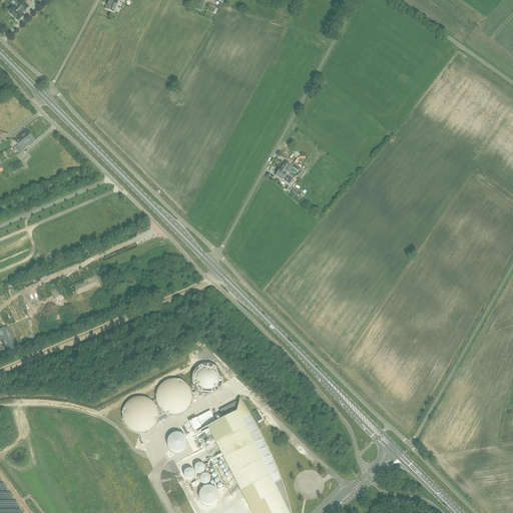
[(13,16),(25,4),(22,0),(18,5),(17,3),(13,0),(12,0),(10,3),(13,6),(9,11),(11,13),(10,13),(13,16)]
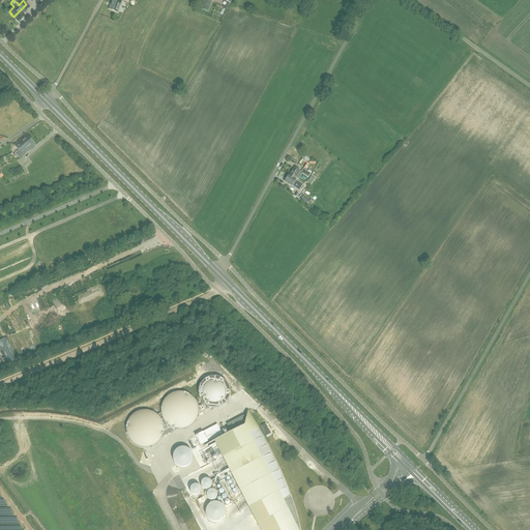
[(112,0),(109,8),(118,12),(122,1),(120,0),(112,0)]
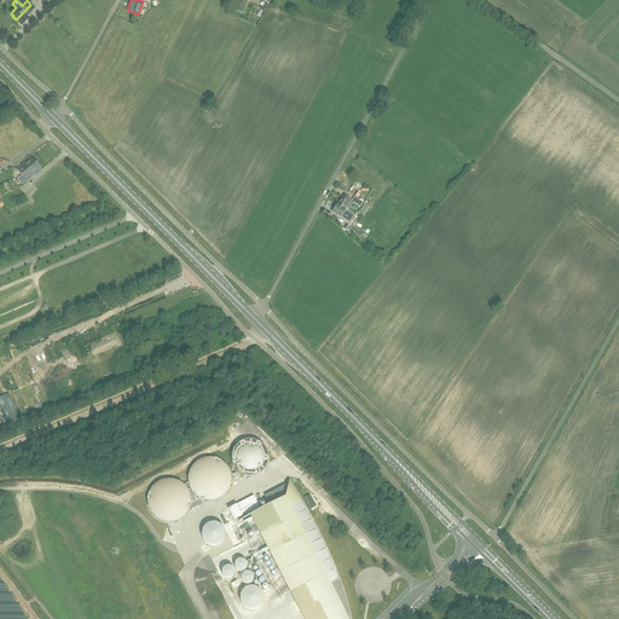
[(248,0),(247,0),(237,0),(235,10),(243,13),(248,0)]
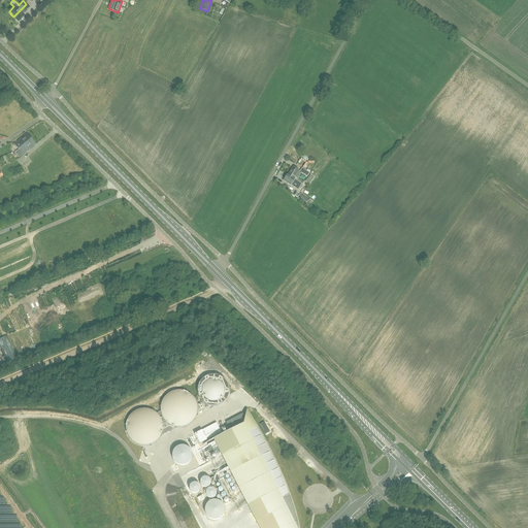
[(20,21),(23,19),(22,18),(25,15),(22,12),(24,10),(25,11),(29,7),(26,4),(13,17),(19,21),(20,21)]
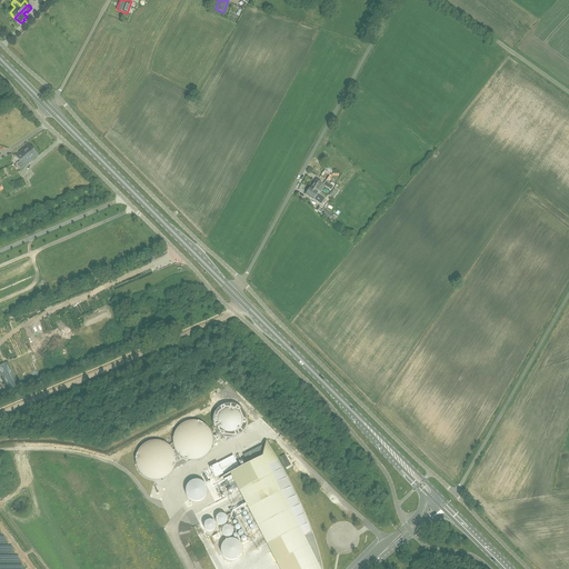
[(33,149),(28,143),(15,155),(20,161),(33,149)]
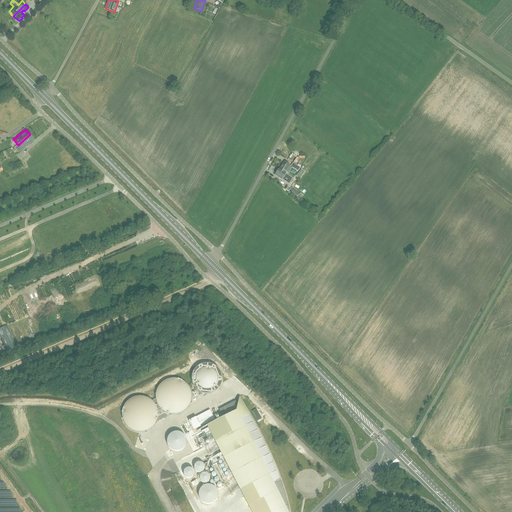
[(34,140),(30,134),(18,145),(22,150),(34,140)]
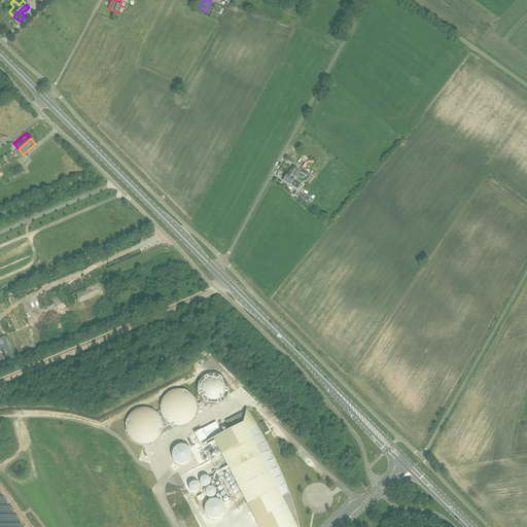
[(292,178),(293,176),(296,178),(301,172),(297,170),(292,166),(287,174),(292,178)]
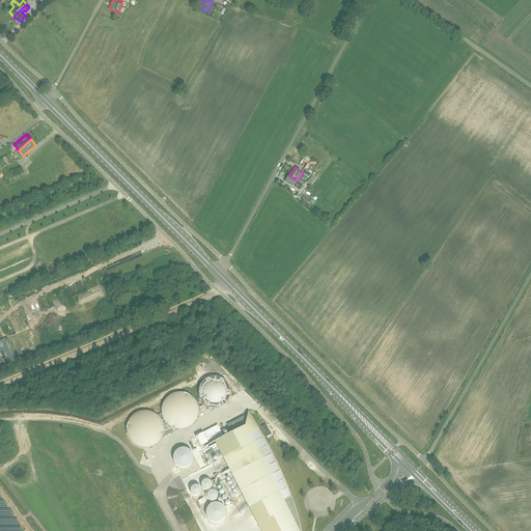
[(295,179),(289,175),(285,182),(292,186),(300,191),(304,185),(295,179)]
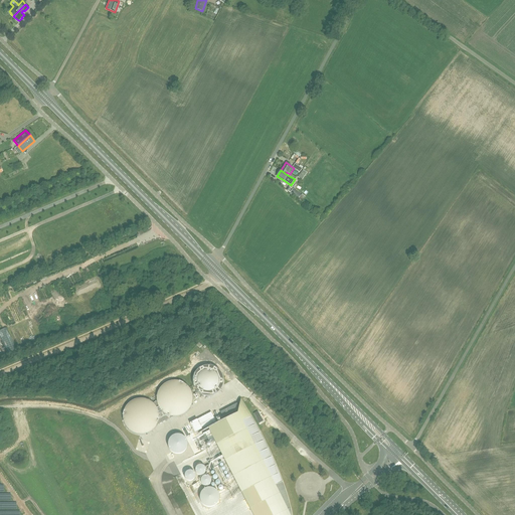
[(297,177),(302,180),(307,173),(303,170),(297,177)]
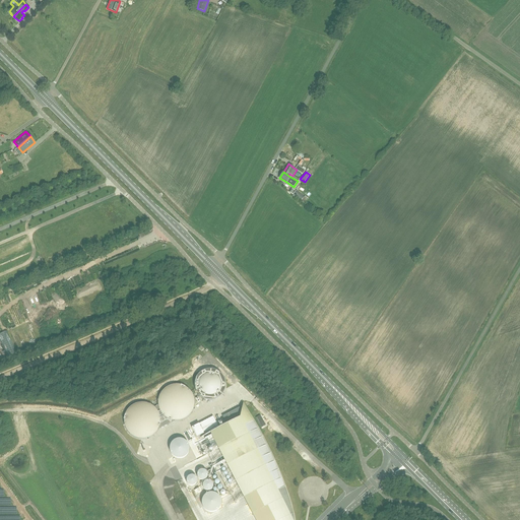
[(293,195),(301,201),(304,197),(296,191),(293,195)]
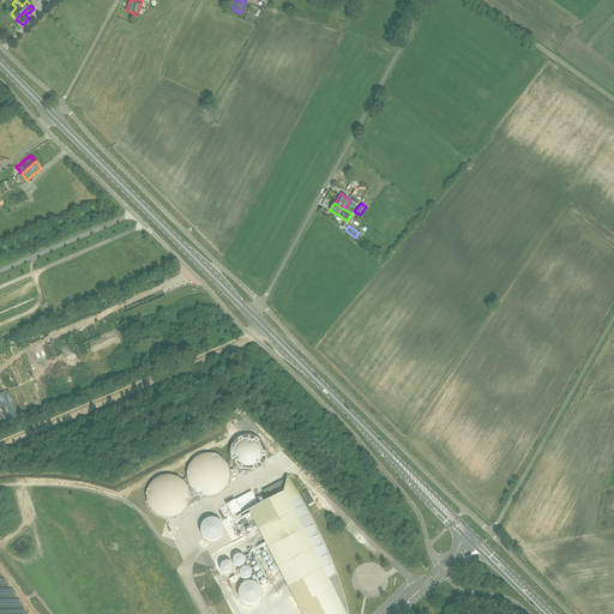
[(0,395),(0,401),(8,422),(19,419),(8,392),(0,395)]
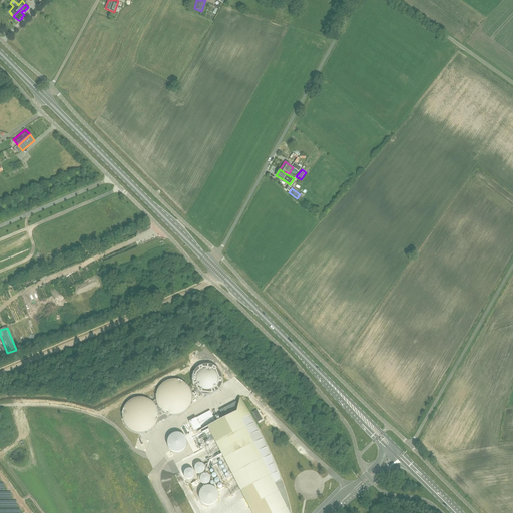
[(235,402),(218,411),(222,418),(238,410),(235,404),(236,404),(235,402)]
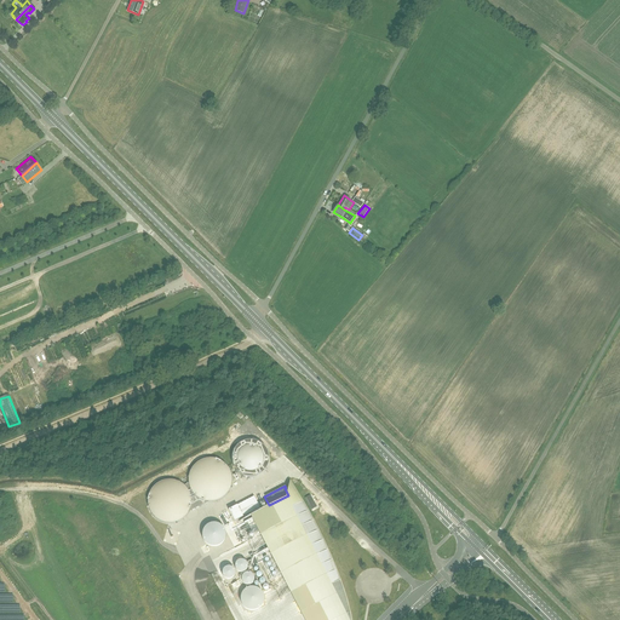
[(294,604),(296,606),(303,619),(351,619),(350,612),(346,601),(344,590),(340,580),(337,572),(332,560),(327,550),(323,539),(319,529),(314,520),(308,511),(303,501),(297,492),(239,522),(242,532),(248,541),(247,541),(252,551),(258,562),(263,572),(269,581),(274,591),(275,590),(285,609),(294,604)]
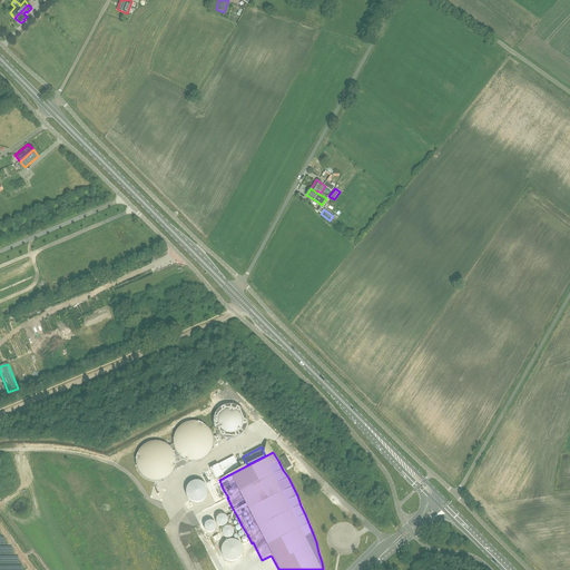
[(285,455),(281,458),(281,459),(286,468),(286,469),(291,465),(285,457),(285,455)]
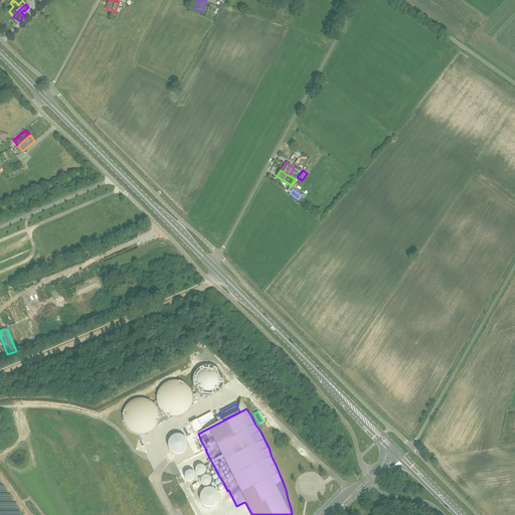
[(194,434),(216,421),(211,412),(189,423),(194,434)]
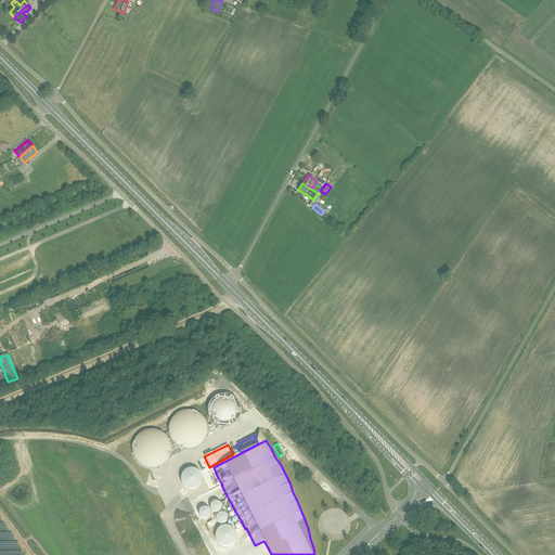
[(231,504),(227,495),(223,498),(226,501),(221,503),(223,507),(231,504)]
